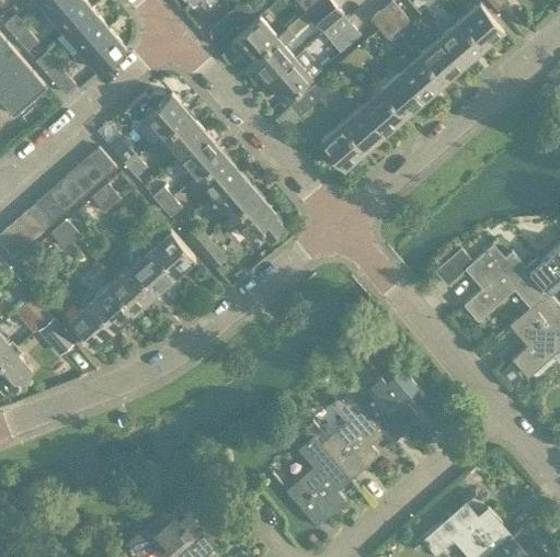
[(34,0),(46,13),(60,0),(34,0)]
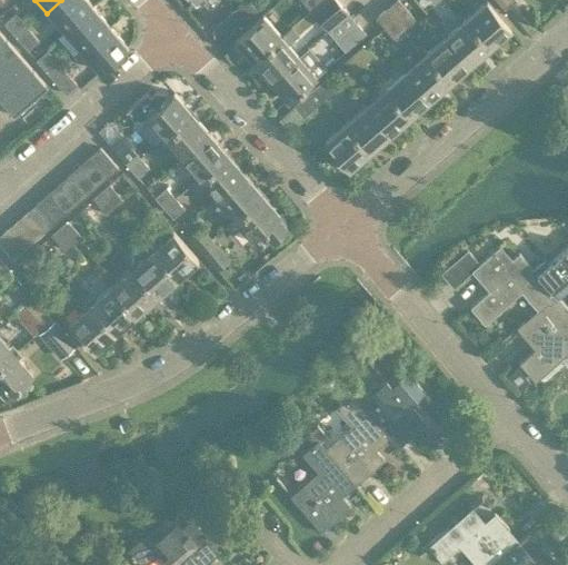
[(65,33),(92,9),(85,0),(61,0),(47,13),(65,33)]
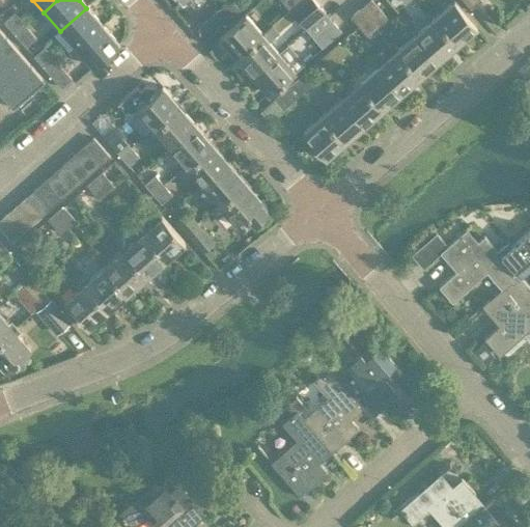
[(288,14),(304,0),(283,0),(280,3),(288,14)]
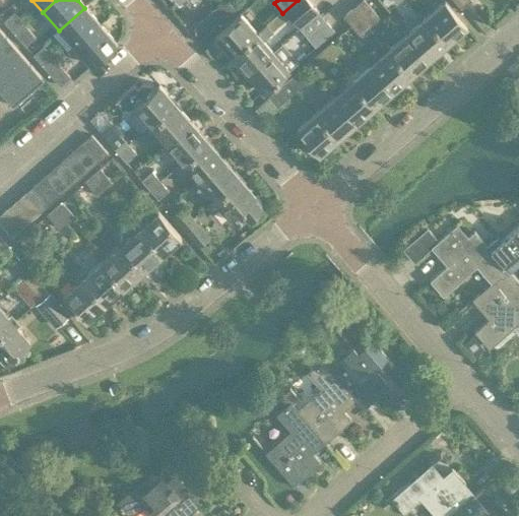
[(316,15),(309,8),(302,0),(298,0),(282,13),(292,23),(298,31),(316,15)]
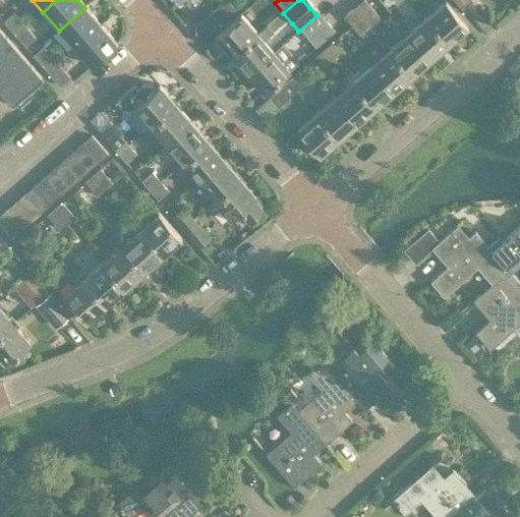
[(450,0),(463,14),(473,6),(467,0),(450,0)]
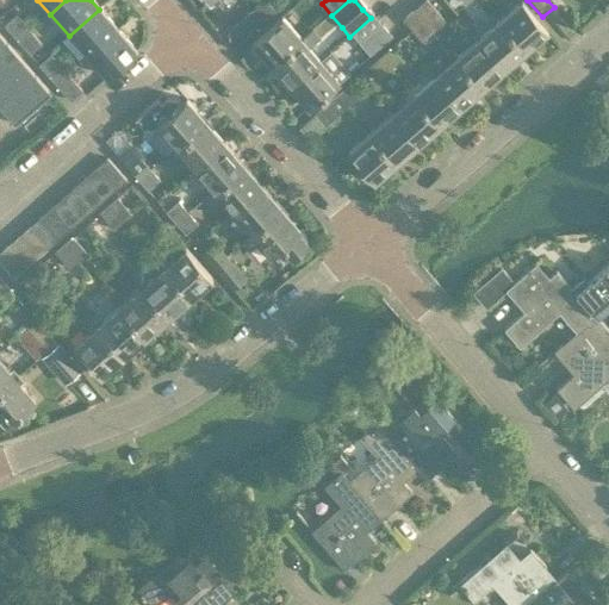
[(433,35),(445,25),(424,2),(412,13),(433,35)]
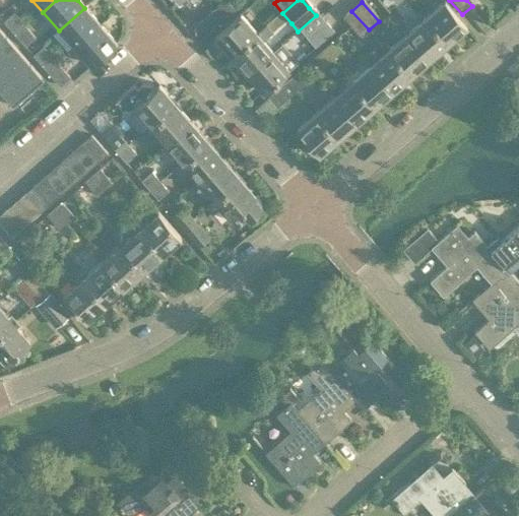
[(224,20),(233,13),(224,3),(215,11),(224,20)]
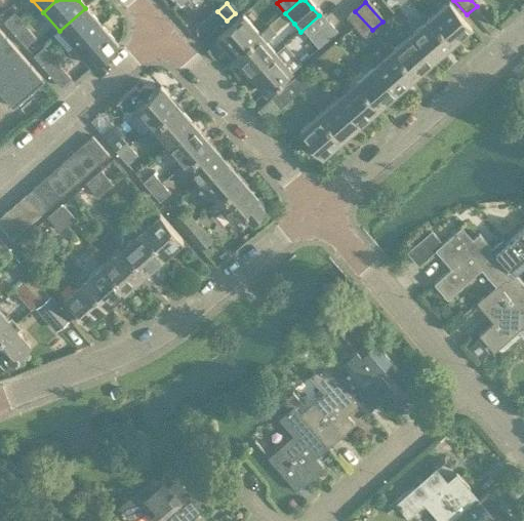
[(451,46),(471,30),(448,4),(429,21),(451,46)]
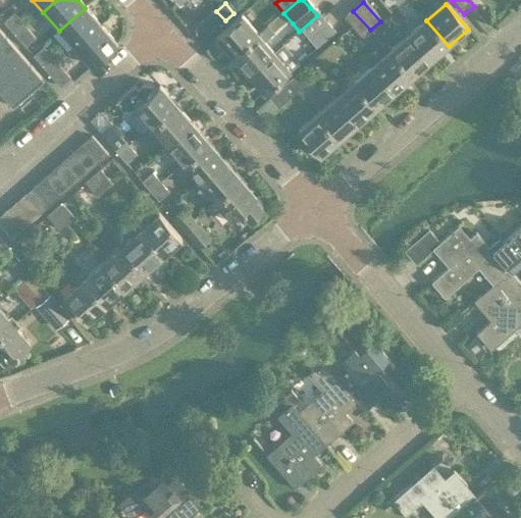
[(75,49),(101,27),(85,8),(59,31),(75,49)]
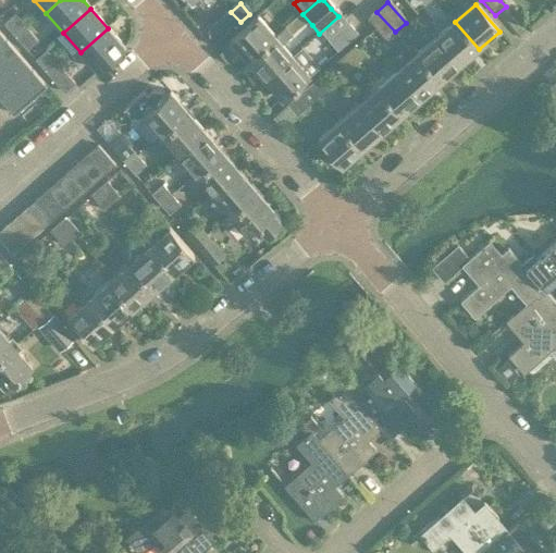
[(221,39),(241,22),(231,12),(211,29),(221,39)]
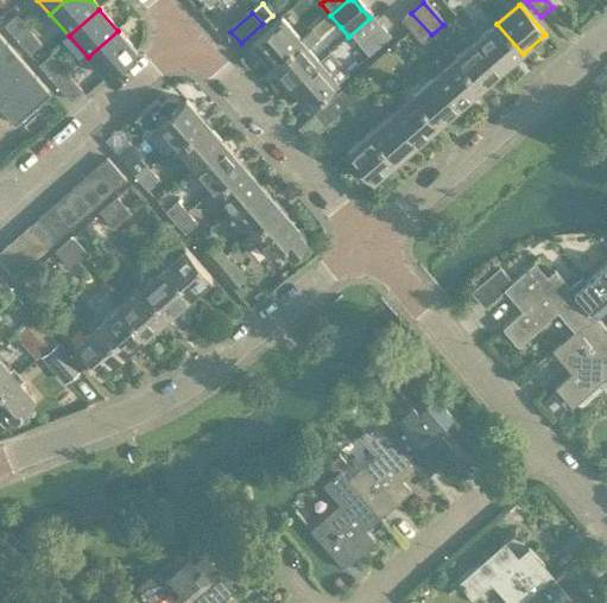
[(419,45),(431,35),(411,13),(400,23),(419,45)]
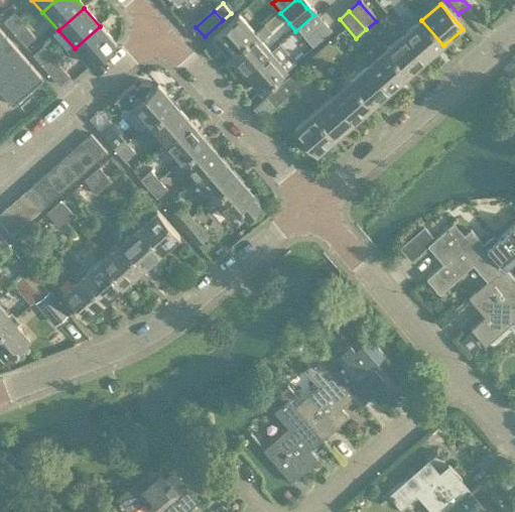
[(14,36),(24,27),(14,15),(4,23),(14,36)]
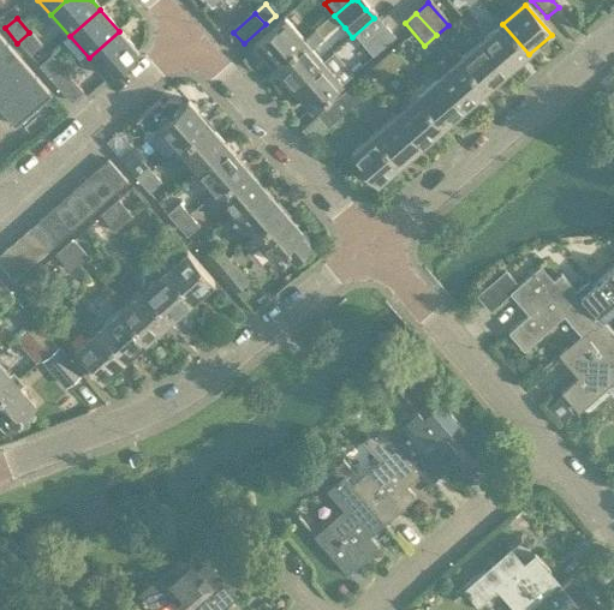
[(273,69),(303,43),(282,21),(252,46),(273,69)]
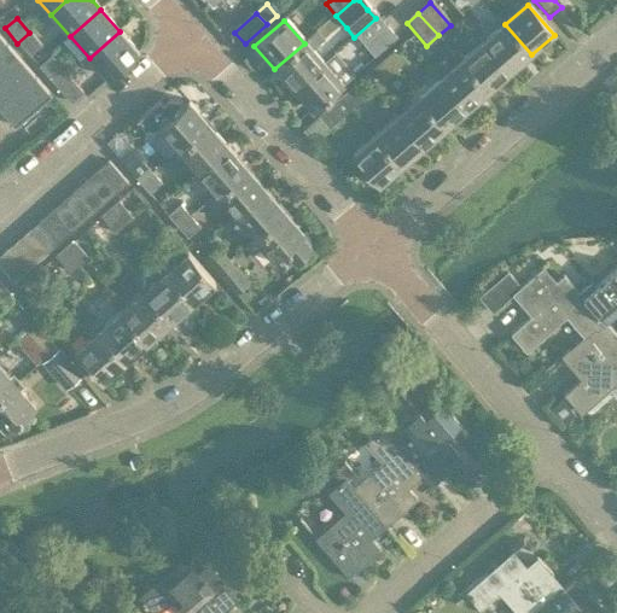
[(510,74),(531,54),(505,24),(483,44),(510,74)]
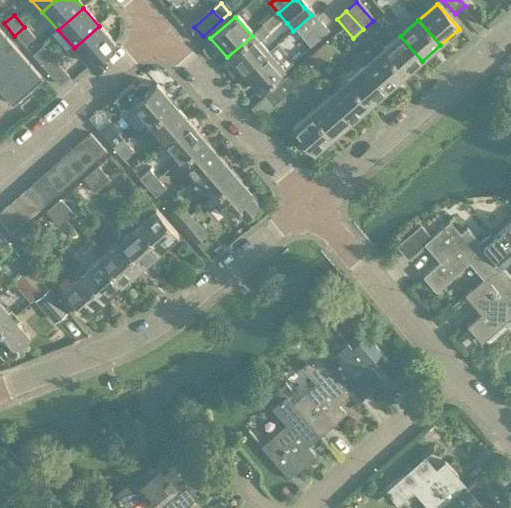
[(310,50),(328,35),(319,24),(301,40),(310,50)]
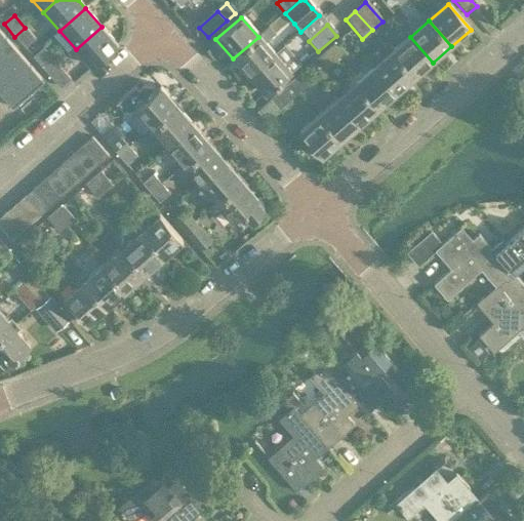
[(92,68),(118,45),(102,27),(76,49),(92,68)]
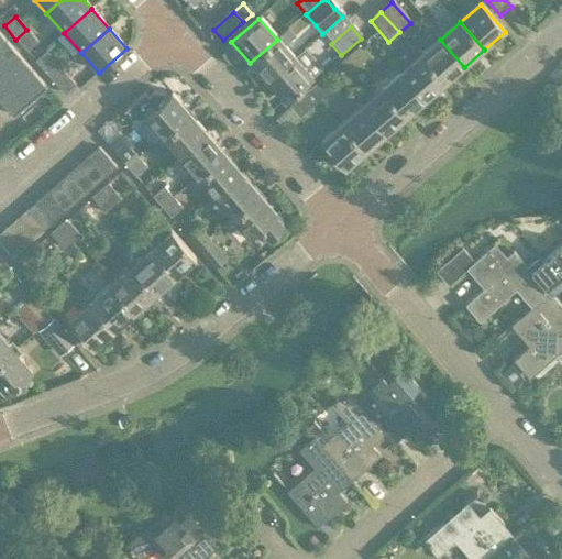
[(28,53),(39,44),(26,30),(15,40),(28,53)]
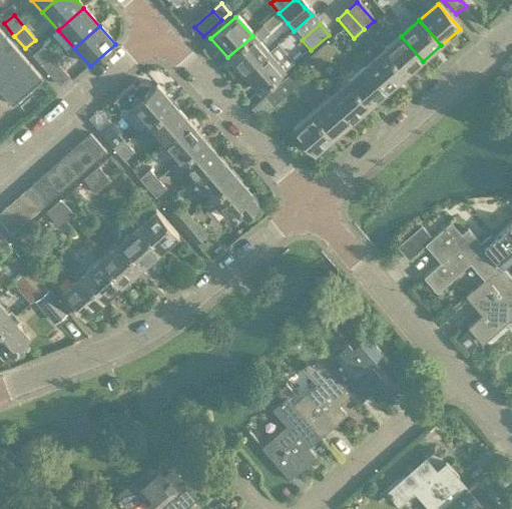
[(259,43),(268,35),(262,28),(252,36),(227,57),(243,75),(269,54),(259,43)]
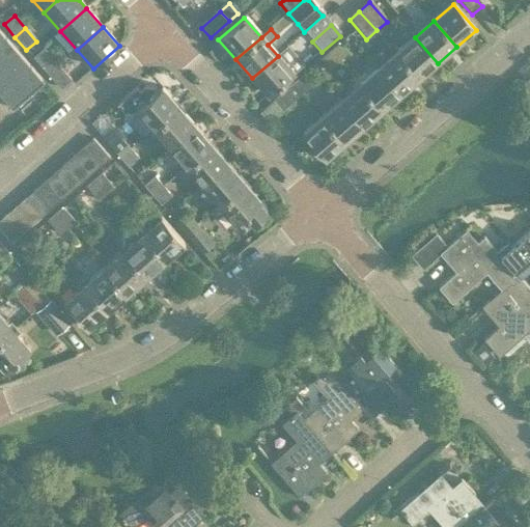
[(0,96),(11,111),(43,84),(0,34),(0,96)]
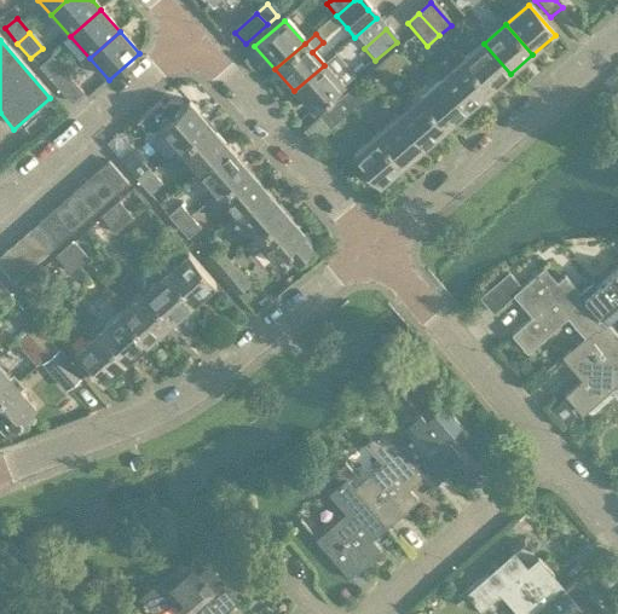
[(489,93),(510,74),(484,44),(462,63),(489,93)]
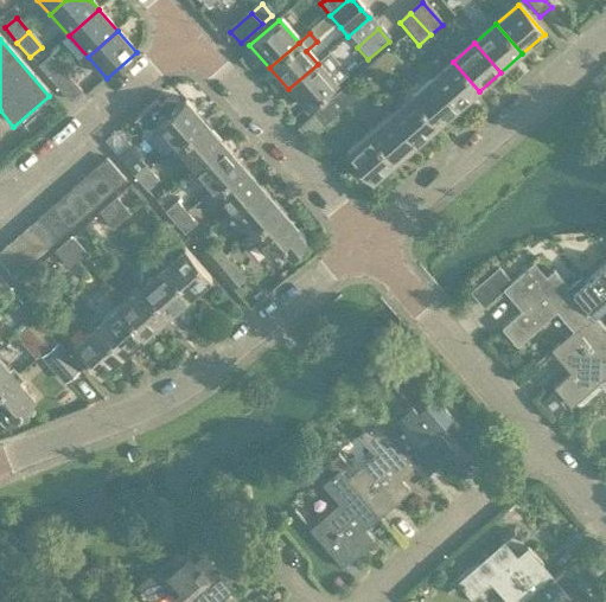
[(388,72),(397,63),(388,51),(377,61),(388,72)]
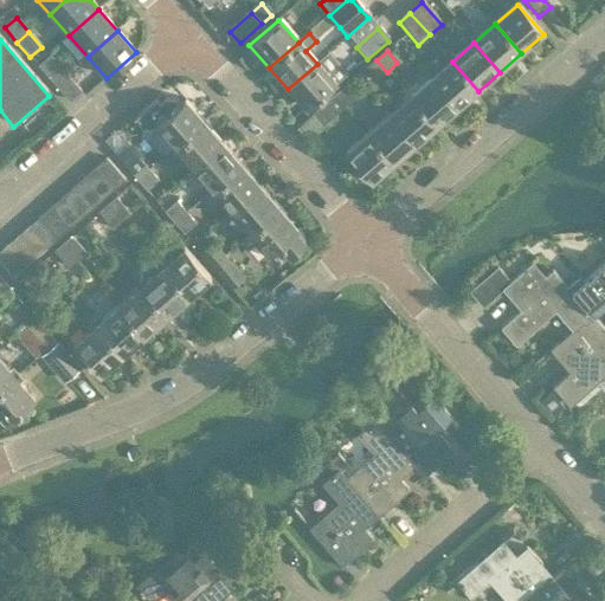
[(55,86),(66,76),(50,57),(38,68),(55,86)]
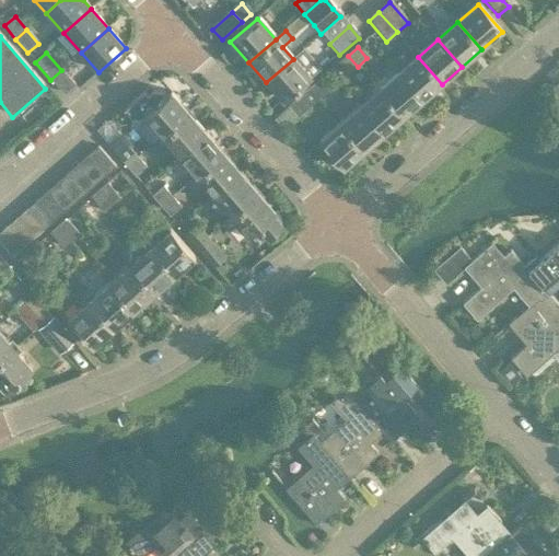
[(347,76),(358,67),(348,56),(337,65),(347,76)]
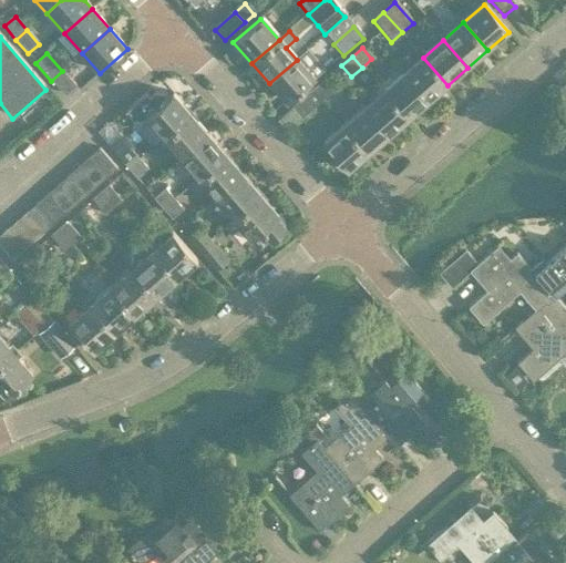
[(428,102),(448,85),(423,58),(403,75),(428,102)]
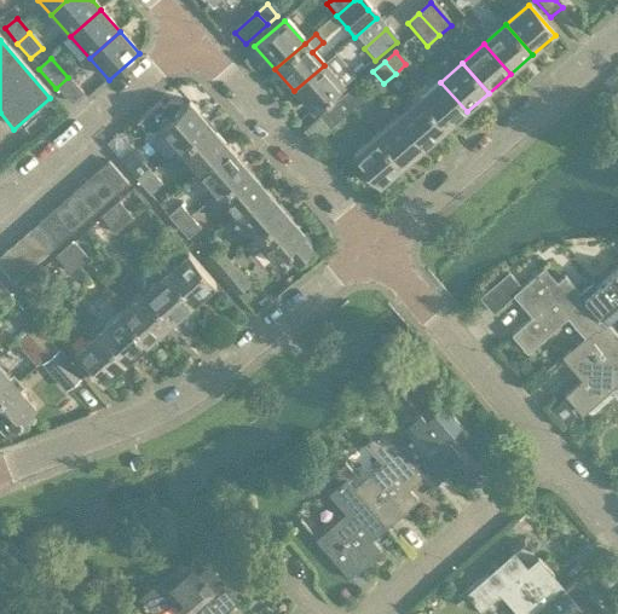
[(313,114),(344,88),(324,65),(294,91),(313,114)]
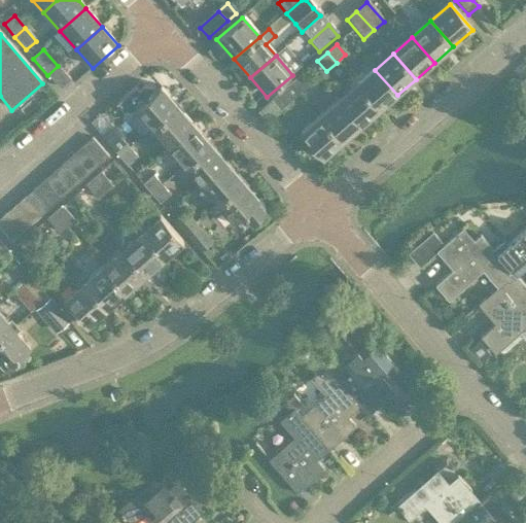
[(60,90),(70,80),(58,66),(47,75),(60,90)]
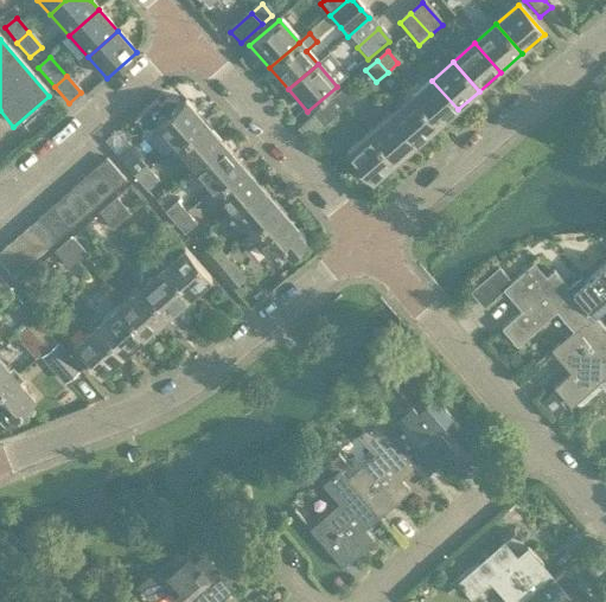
[(435,128),(458,109),(432,81),(410,100),(435,128)]
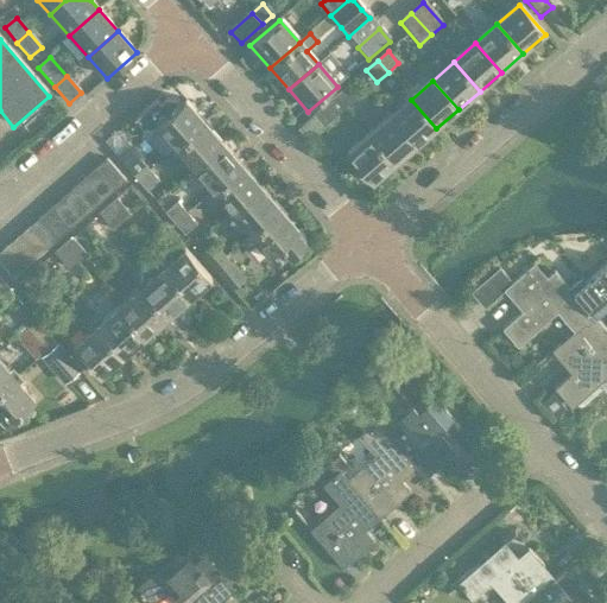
[(345,110),(355,101),(345,89),(334,99),(345,110)]
